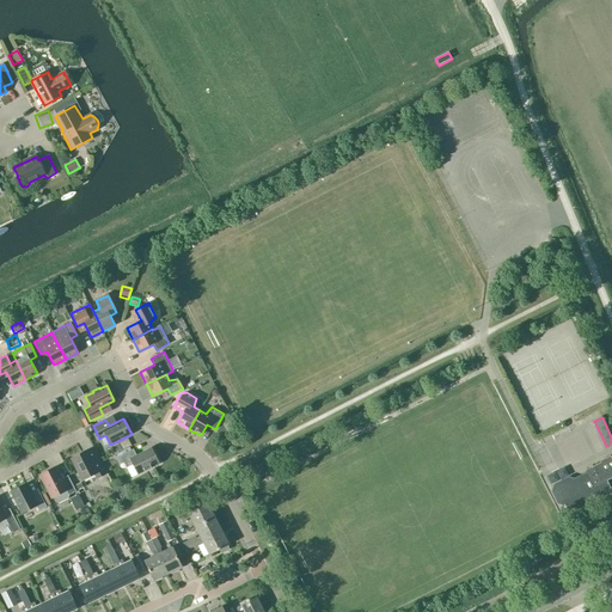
[(226,424),(231,433),(237,429),(233,421),(226,424)]
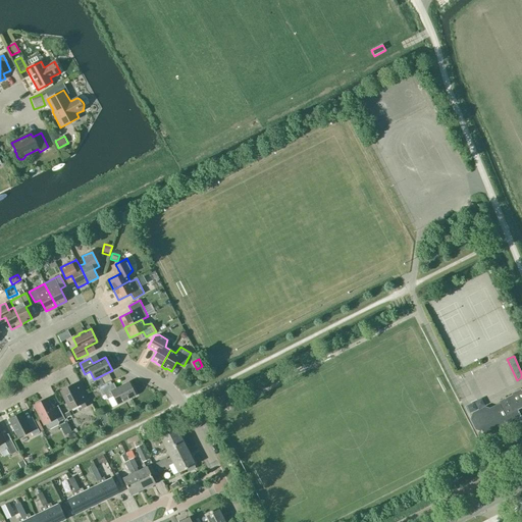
[(61,390),(70,409),(81,404),(83,408),(89,405),(77,382),(61,390)]
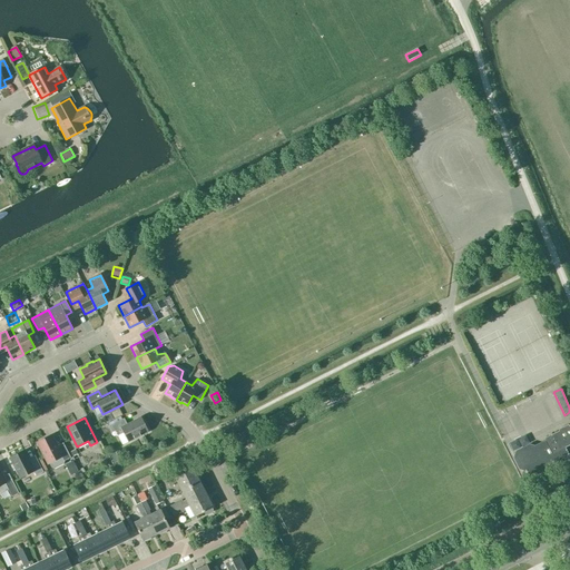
[(148,432),(140,418),(127,424),(124,419),(109,425),(112,432),(115,431),(123,444),(148,432)]
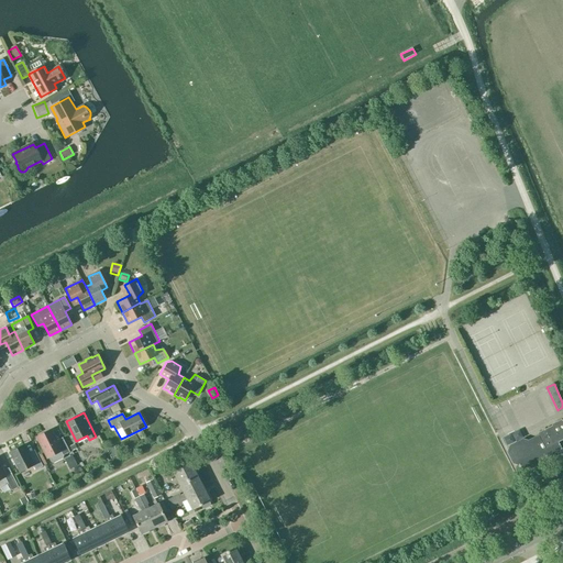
[(539,437),(528,442),(522,440),(509,445),(508,452),(512,462),(519,464),(522,473),(562,453),(562,452),(558,442),(562,439),(562,419),(537,432),(539,437)]
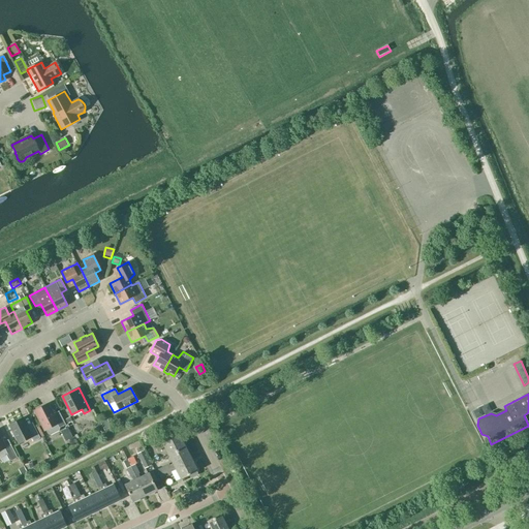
[(35,410),(45,430),(48,434),(51,436),(59,432),(60,428),(65,425),(58,411),(53,414),(51,409),(50,410),(47,404),(35,410)]
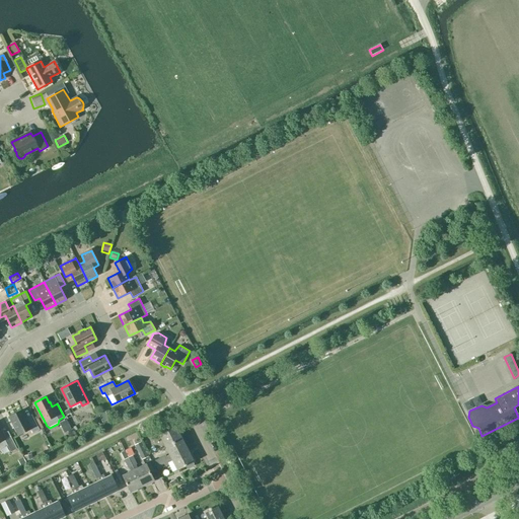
[(122,409),(128,405),(125,399),(119,403),(122,409)]
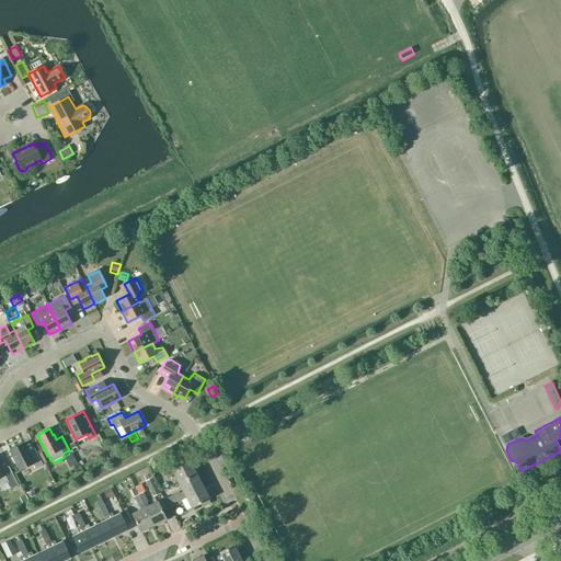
[(10,450),(20,470),(33,464),(35,468),(42,465),(36,453),(30,455),(23,444),(10,450)]
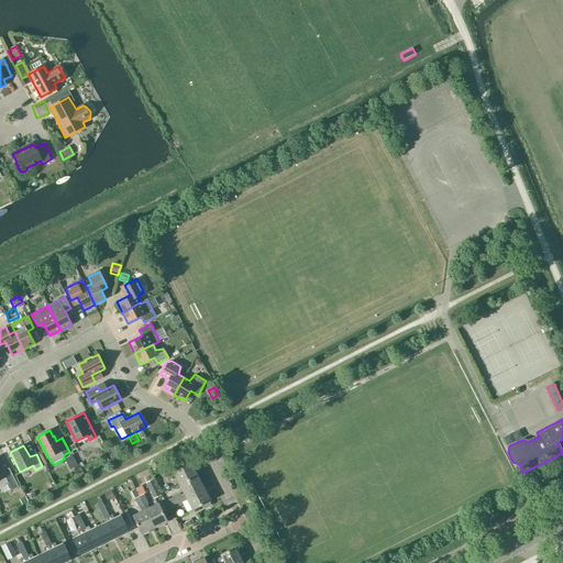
[(65,460),(70,470),(77,466),(72,456),(65,460)]
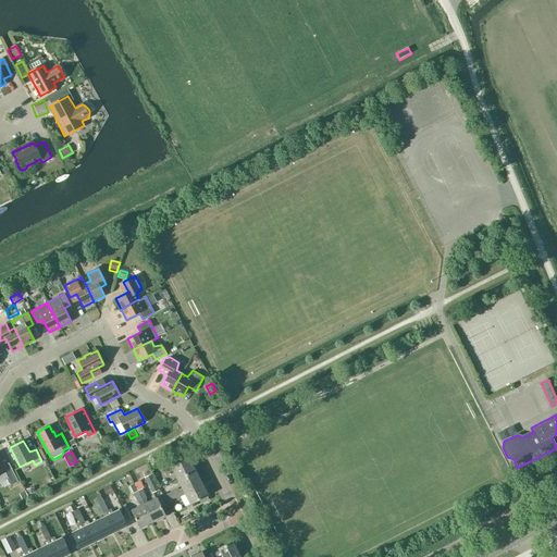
[(177,480),(196,470),(189,458),(171,467),(169,463),(162,467),(166,477),(170,474),(170,473),(173,471),(177,480)]
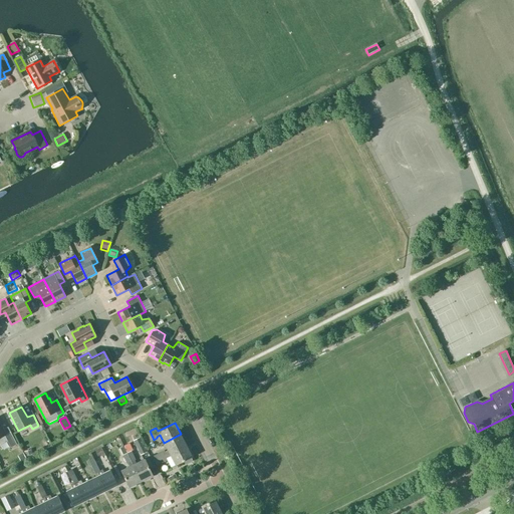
[(17,445),(8,427),(2,430),(0,426),(0,438),(4,436),(10,448),(17,445)]
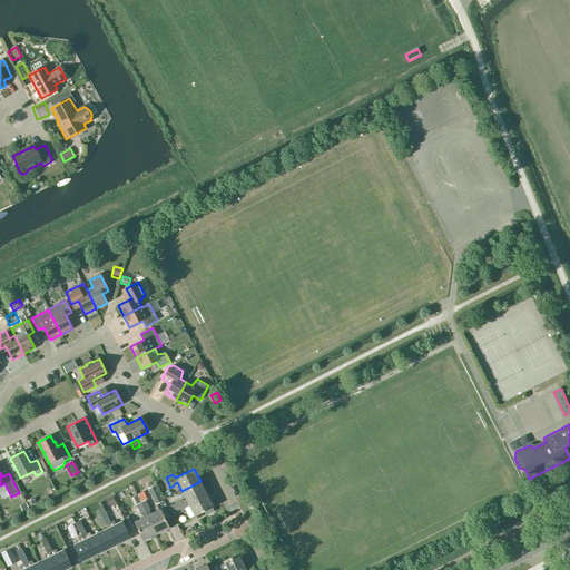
[(187,503),(206,494),(200,481),(182,491),(186,501),(183,502),(182,501),(169,508),(170,511),(187,503)]
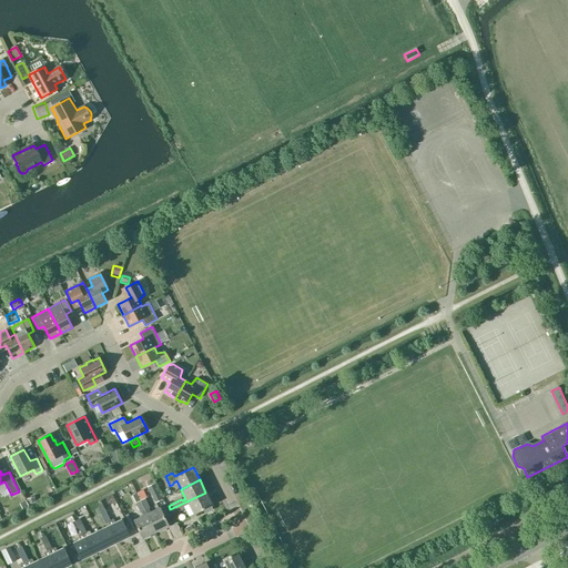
[(148,487),(155,504),(163,499),(154,484),(148,487)]
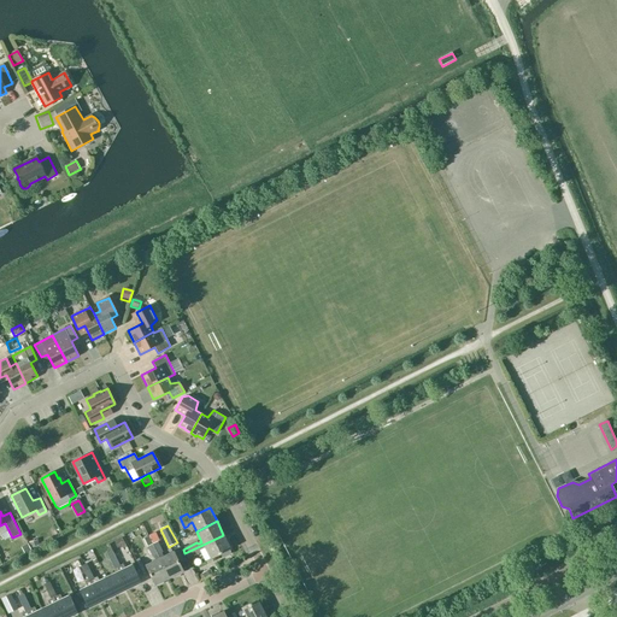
[(223,535),(203,545),(184,553),(187,558),(201,552),(201,550),(205,548),(210,558),(221,553),(222,556),(224,557),(229,554),(230,552),(229,550),(230,548),(223,535)]
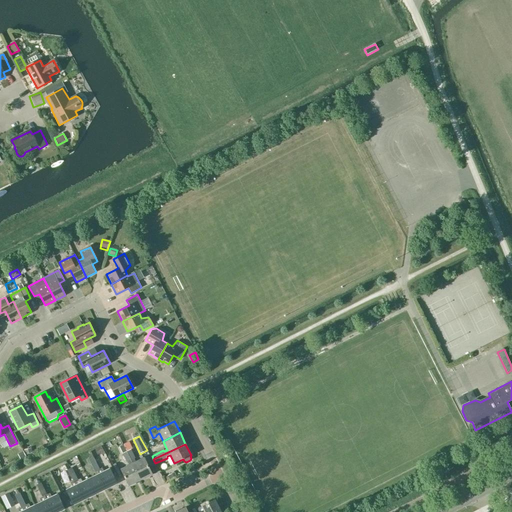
[(140,480),(152,474),(144,457),(135,462),(133,458),(134,458),(130,449),(126,451),(140,480)]
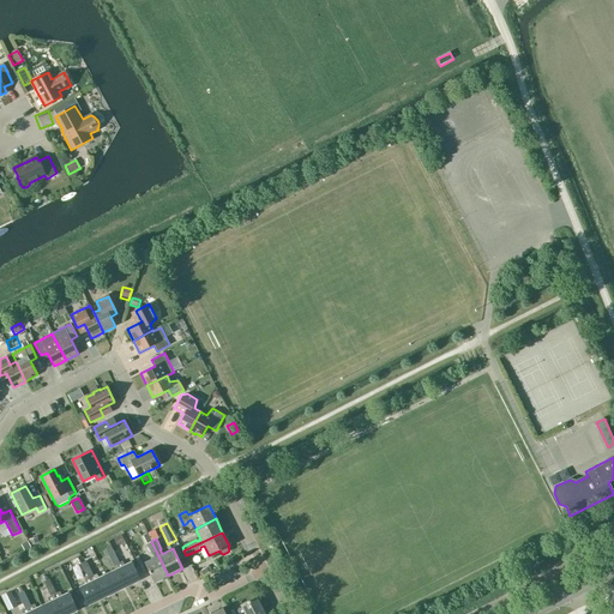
[(144,563),(155,583),(168,576),(151,541),(146,543),(151,554),(154,553),(155,558),(144,563)]
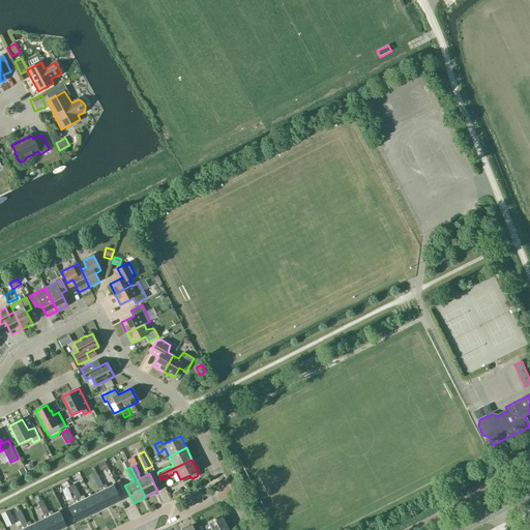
[(95,474),(90,477),(97,491),(102,489),(95,474)]
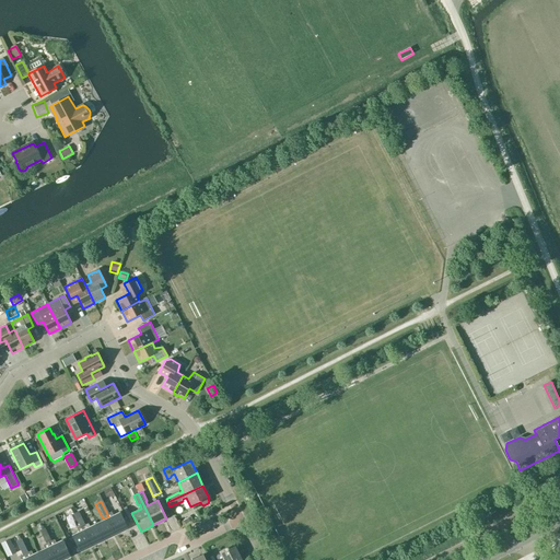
[(77,513),(92,545),(104,539),(96,525),(91,527),(89,523),(85,525),(79,512),(77,513)]
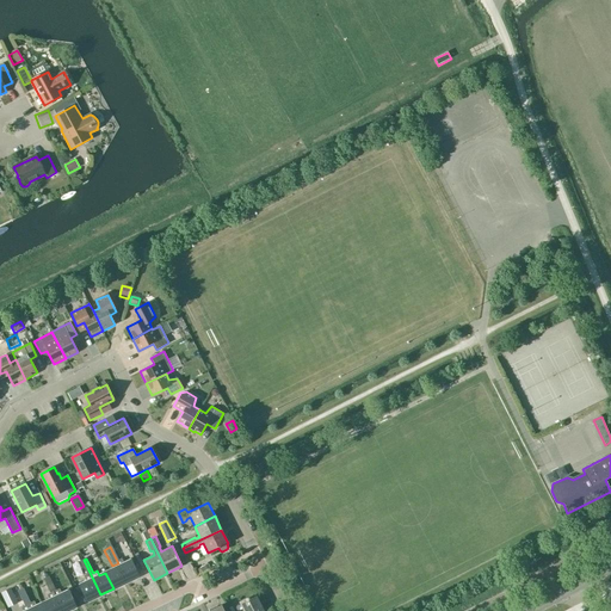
[(84,560),(81,561),(87,575),(85,576),(86,581),(80,585),(87,602),(100,594),(84,560)]
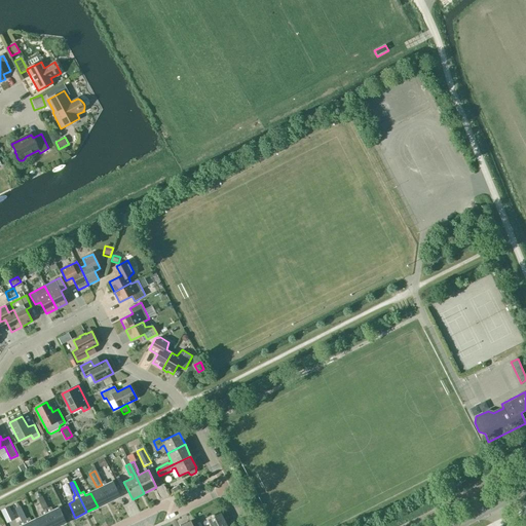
[(108,501),(119,496),(113,482),(102,488),(108,501)]
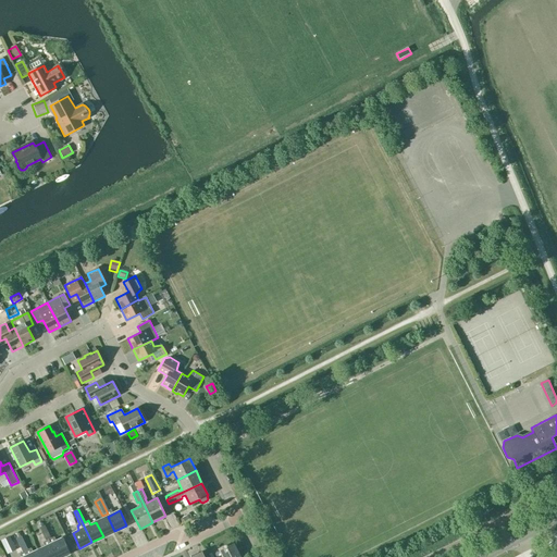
[(103,536),(114,531),(108,517),(96,522),(103,536)]
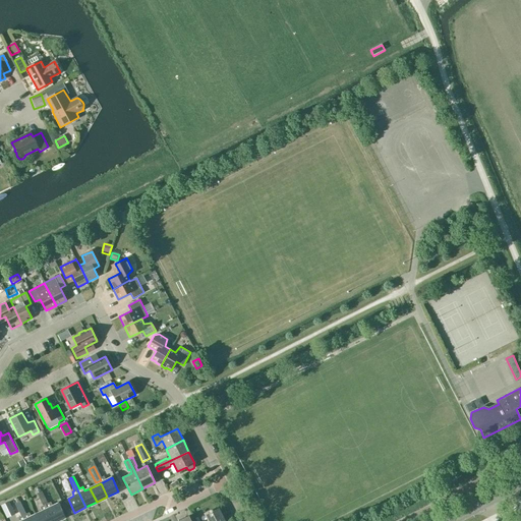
[(51,503),(47,504),(42,491),(40,493),(53,520),(56,520),(65,517),(58,504),(52,507),(51,503)]
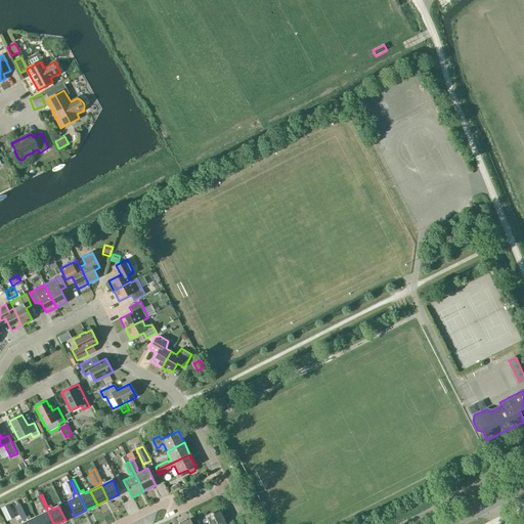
[(43,509),(40,510),(42,515),(37,517),(39,523),(53,523),(40,495),(37,496),(43,509)]
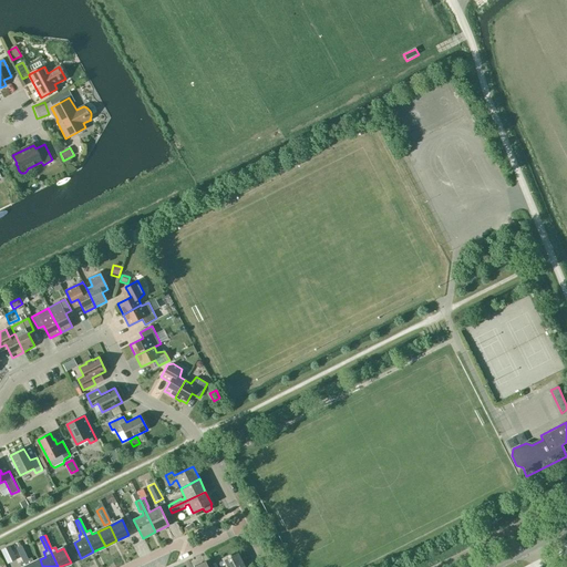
[(146,537),(141,539),(145,550),(151,548),(146,537)]
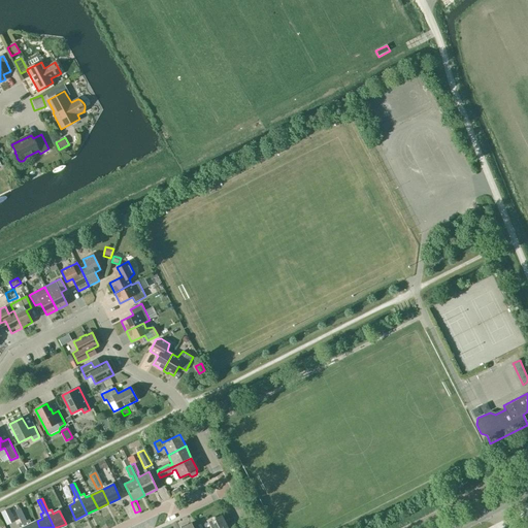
[(5,507),(0,509),(0,514),(3,520),(9,517),(5,507)]
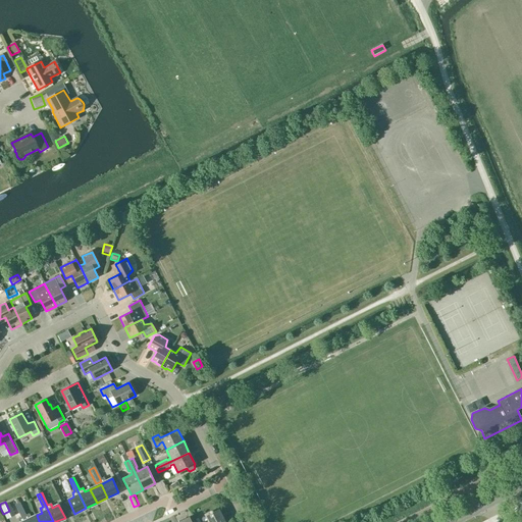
[(29,514),(25,515),(19,503),(17,504),(25,521),(39,521),(37,515),(31,518),(29,514)]
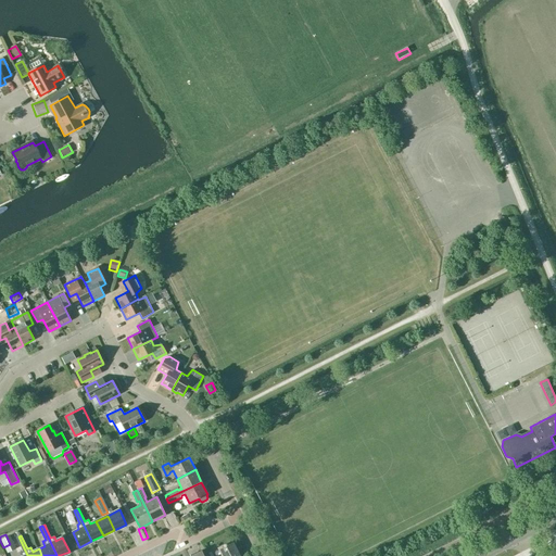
[(27,555),(19,536),(16,538),(23,551),(20,553),(21,555),(27,555)]
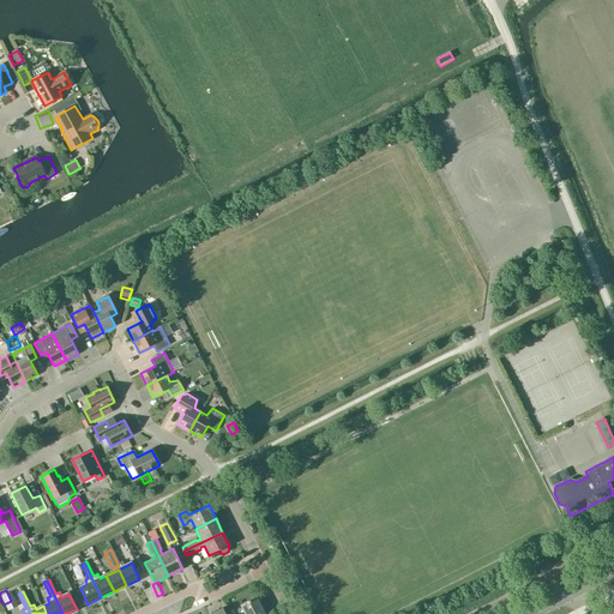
[(242,613),(257,613),(264,611),(257,597),(240,606),(245,613),(242,613)]
